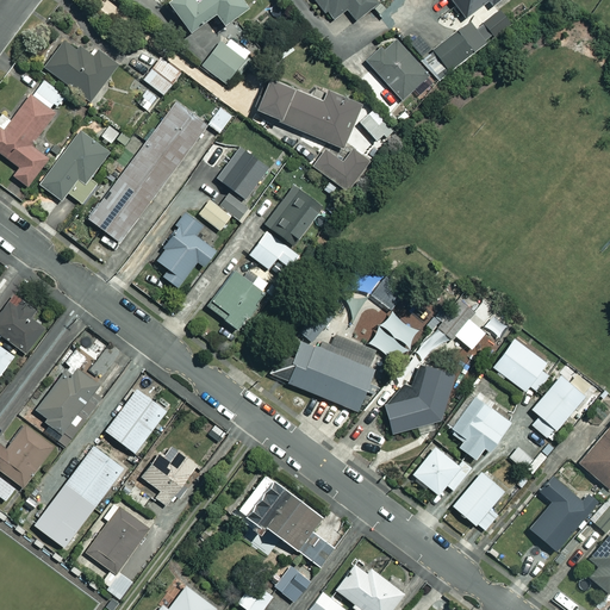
[(169,0),(163,5),(185,35),(211,14),(219,26),(242,8),(236,0),(169,0)]
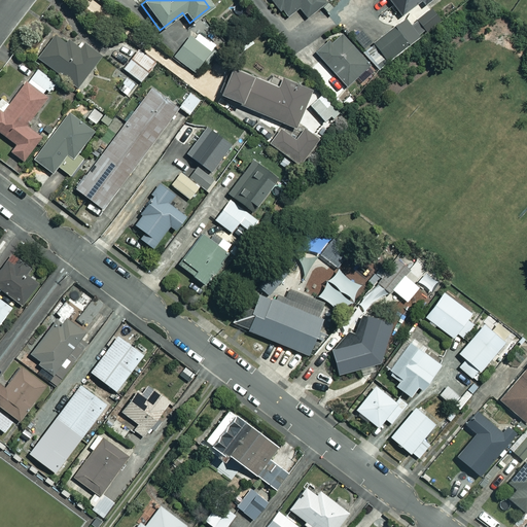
[(271,0),(284,18),(297,8),(306,19),(324,4),(320,0),(271,0)]
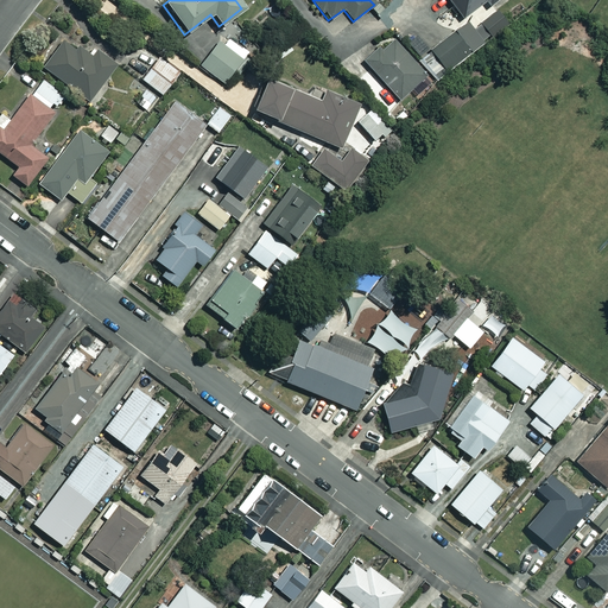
[(495,0),(445,0),(461,19),(485,1),(488,6),(495,0)]
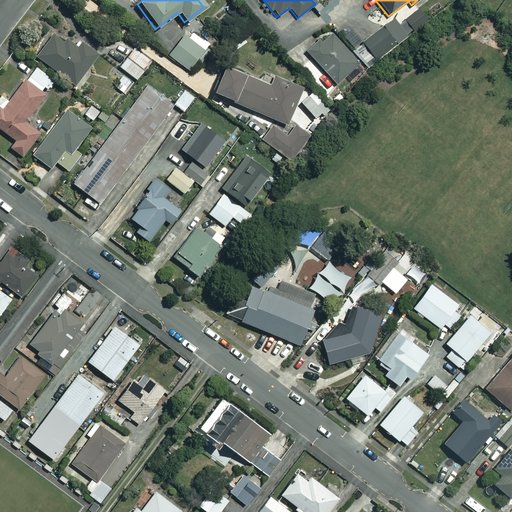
[(397,43),(383,26),(360,45),(374,61),(397,43)]
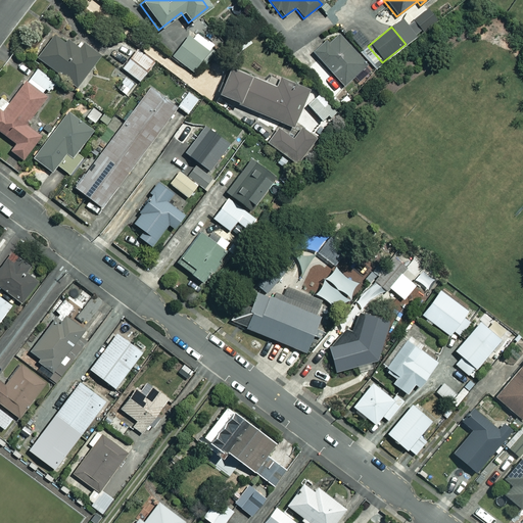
[(77,50),(55,33),(36,58),(75,88),(98,56),(82,44),(77,50)]
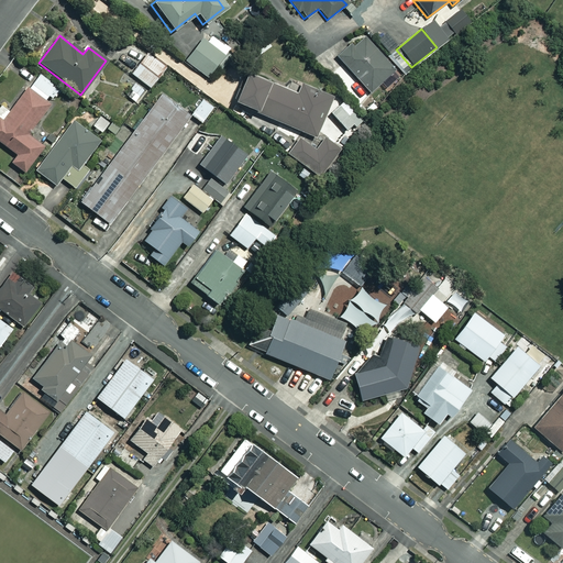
[(209,79),(231,52),(210,35),(205,43),(198,39),(183,59),(209,79)]
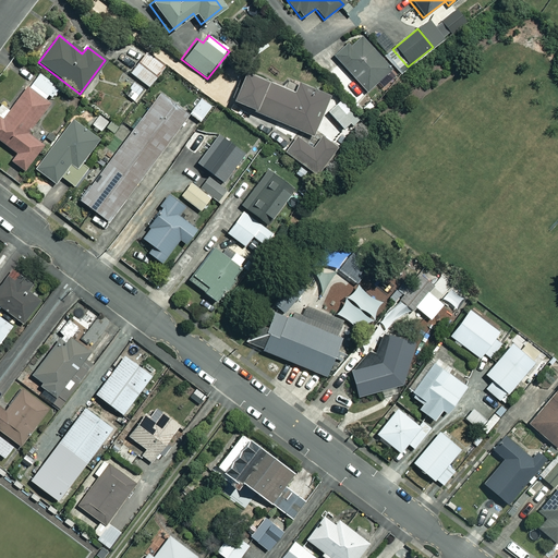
[(391,72),(360,35),(334,57),(365,94),(391,72)]
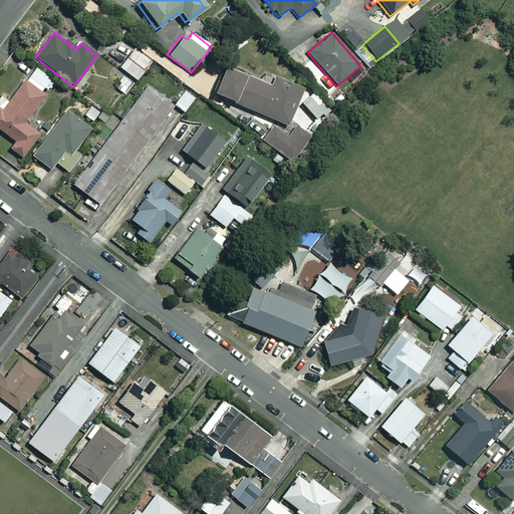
[(151,61),(133,49),(119,67),(137,80),(151,61)]
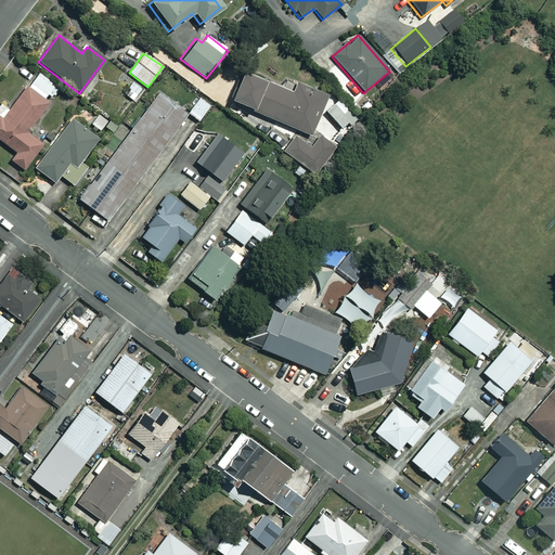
[(292,94),(241,71),(228,99),(307,137),(325,98),(297,84),(292,94)]
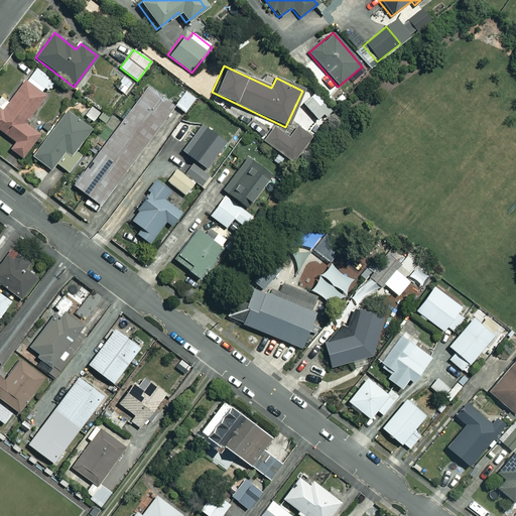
[(25,122),(45,96),(40,93),(51,79),(35,67),(6,105),(0,100),(0,131),(14,142),(9,149),(21,158),(39,133),(25,122)]
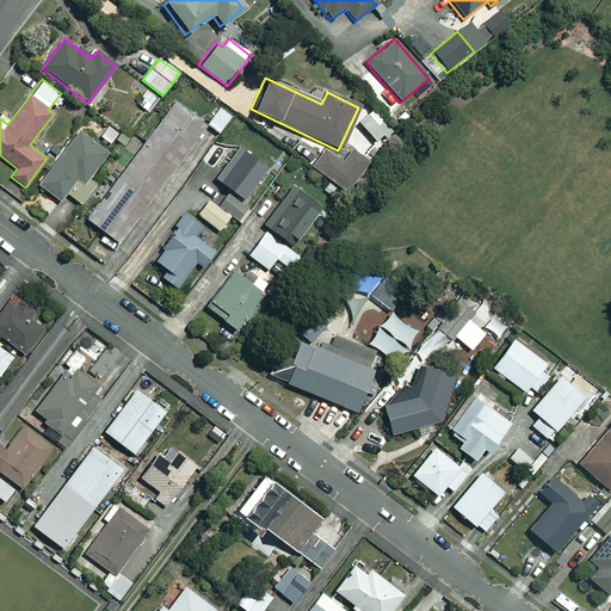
[(155,96),(144,91),(137,105),(148,111),(155,96)]
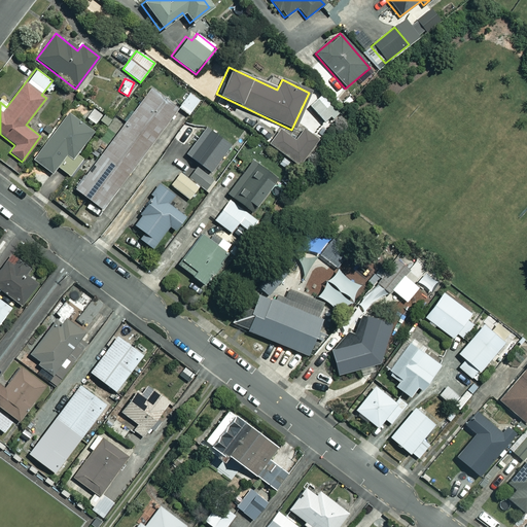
[(175,112),(147,92),(123,125),(116,119),(92,150),(98,155),(72,188),(100,210),(175,112)]
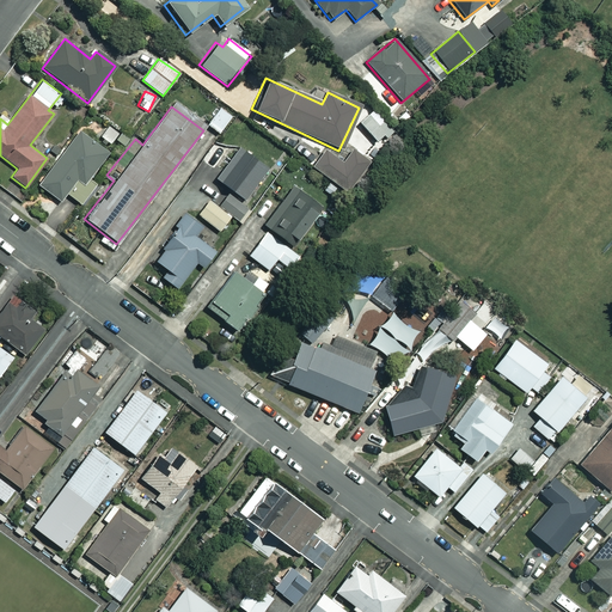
[(232,116),(220,106),(206,124),(218,134),(232,116)]
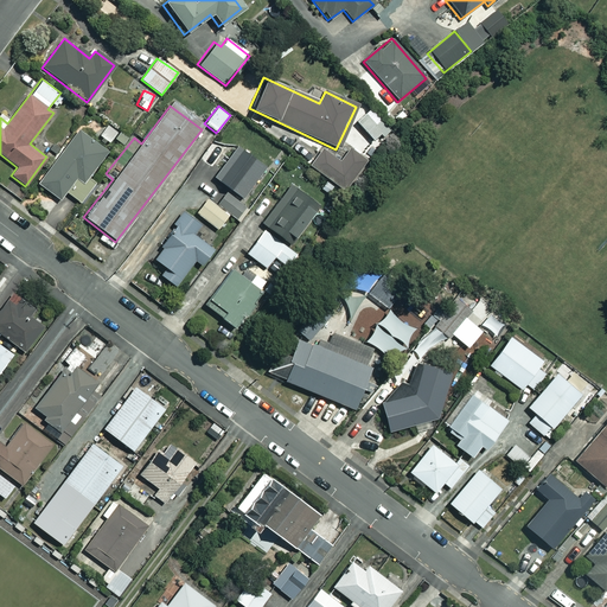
[(385,128),(368,112),(356,123),(374,141),(385,128)]
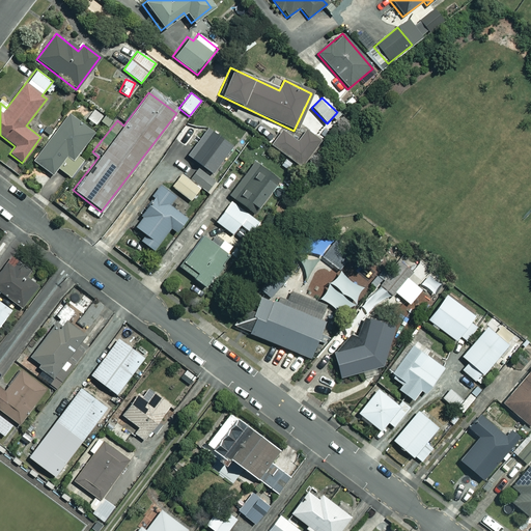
[(102,115),(93,109),(86,118),(95,126),(102,115)]
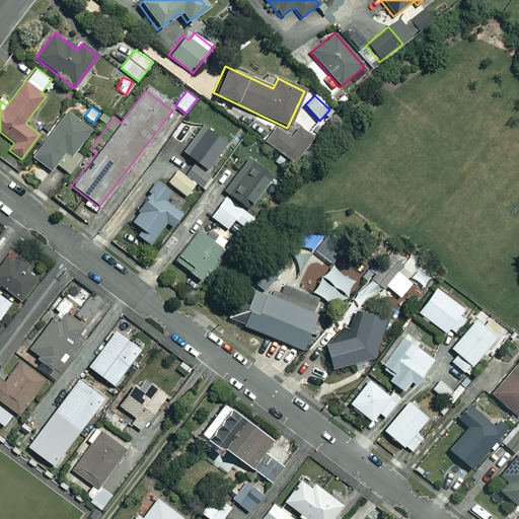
[(90,130),(67,112),(32,158),(50,171),(55,164),(68,173),(81,156),(74,151),(90,130)]
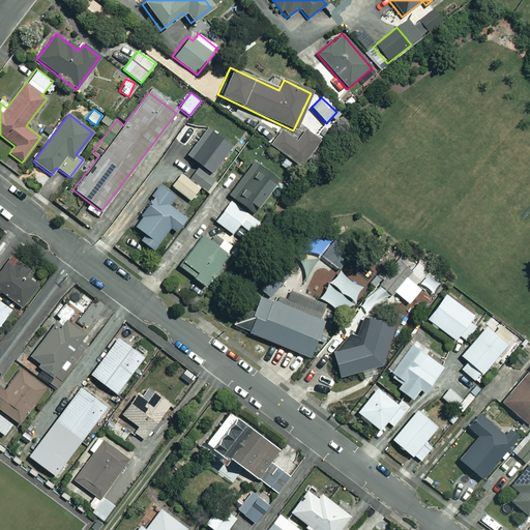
[(230,147),(205,128),(185,154),(209,173),(230,147)]
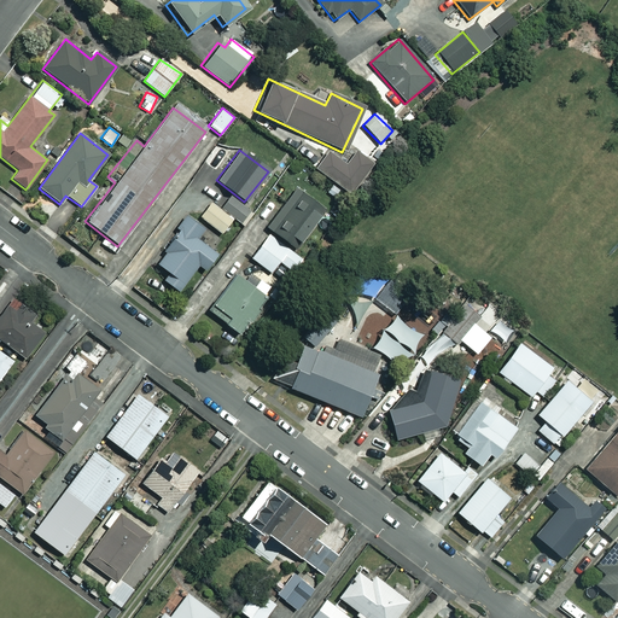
[(371,163),(355,152),(345,165),(327,153),(315,170),(349,194),(371,163)]
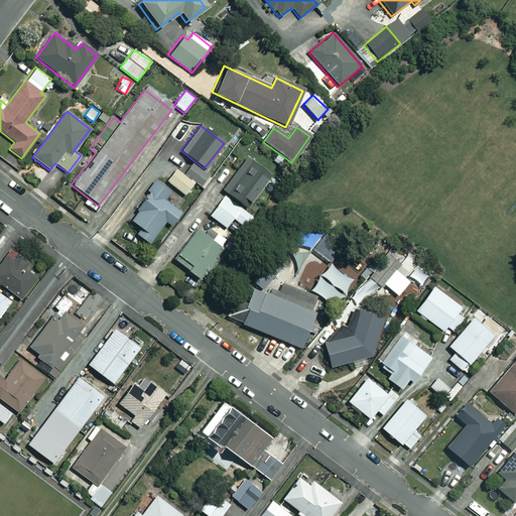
[(269,175),(246,158),(222,189),(245,208),(269,175)]
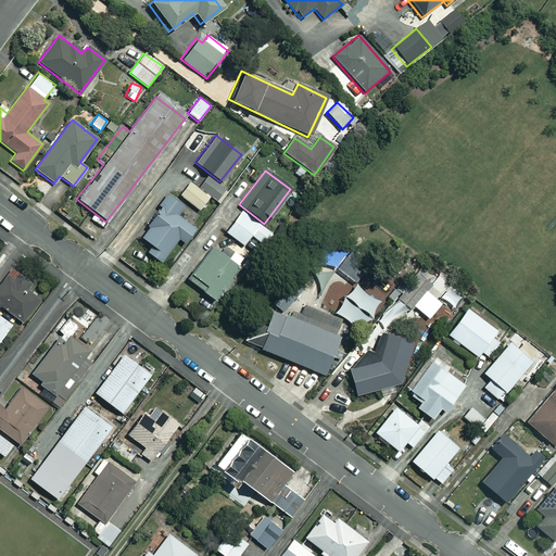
[(226,188),(206,175),(198,188),(216,201),(226,188)]
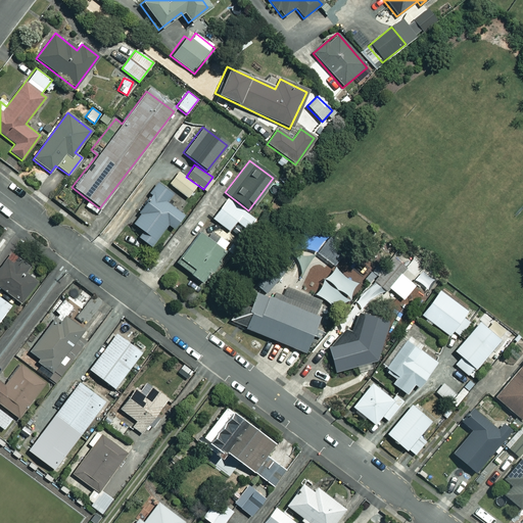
[(196,185),(177,171),(168,183),(187,197),(196,185)]
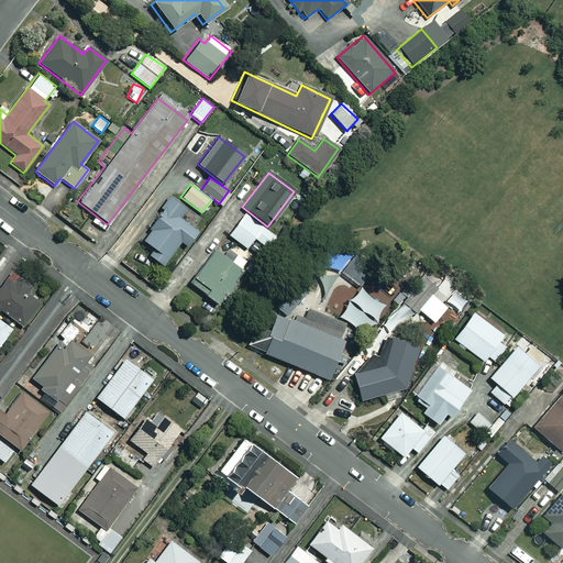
[(187,209),(169,197),(140,240),(153,249),(147,256),(162,265),(178,241),(185,246),(196,231),(180,220),(187,209)]
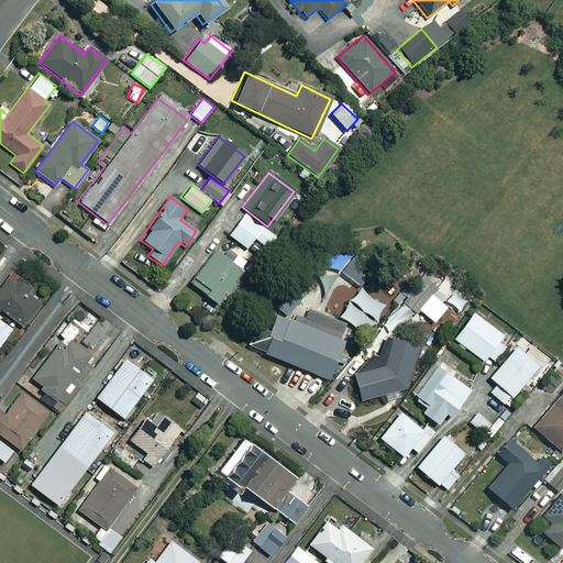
[(273,236),(243,213),(228,235),(245,249),(253,238),(265,247),(273,236)]
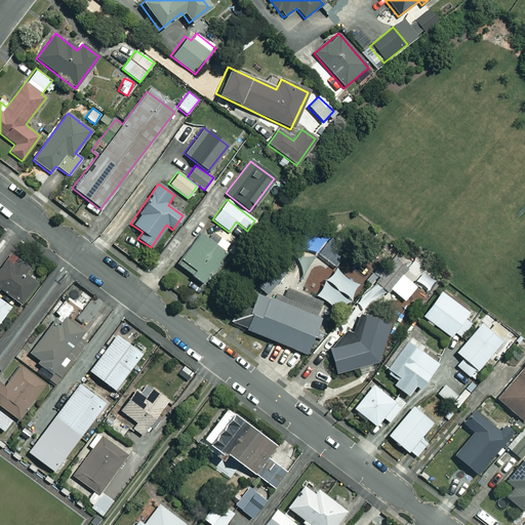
[(219,239),(211,232),(205,239),(200,235),(176,264),(201,284),(226,254),(214,245),(219,239)]
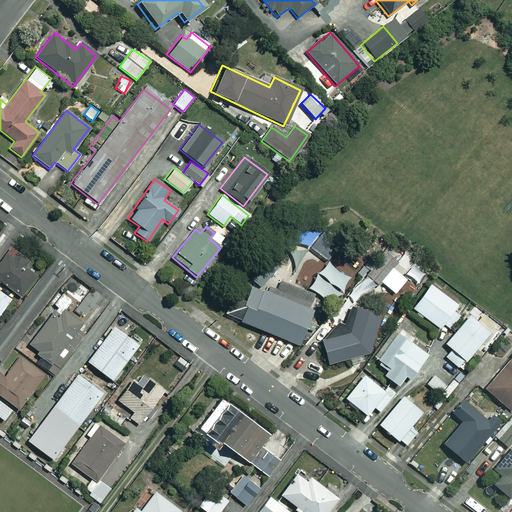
[(364,257),(350,246),(343,256),(356,266),(364,257)]
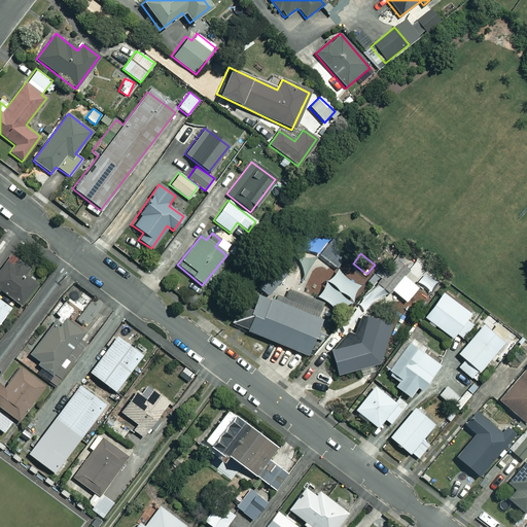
[(29,270),(11,256),(0,270),(0,290),(20,306),(36,285),(24,275),(29,270)]
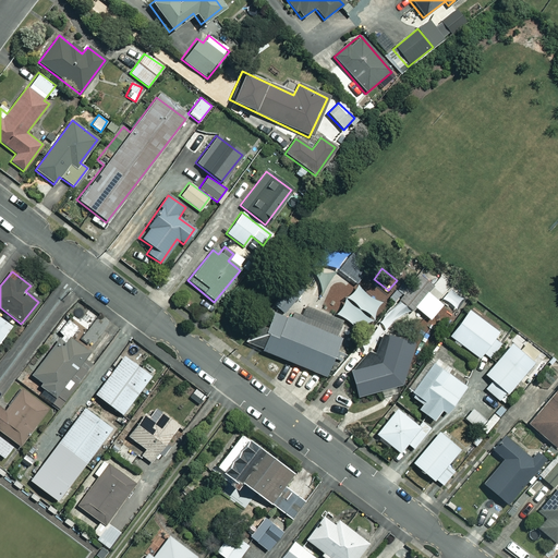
[(432,283),(419,274),(398,301),(411,311),(413,307),(429,319),(441,303),(426,291),(432,283)]
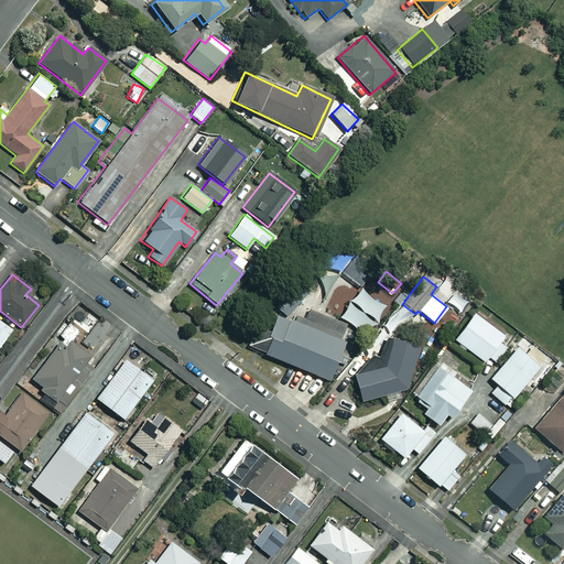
[(286,315),(307,292),(295,281),(273,304),(286,315)]
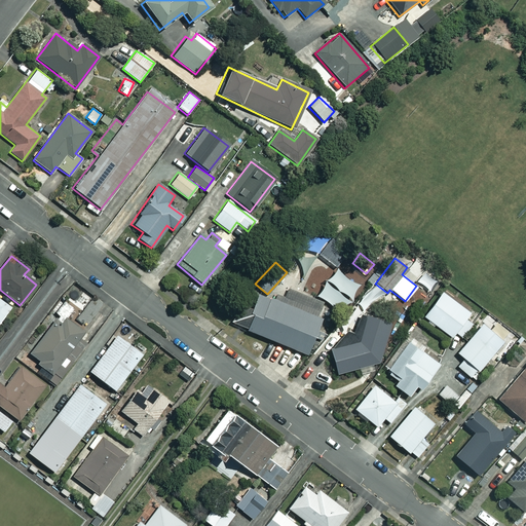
[(381,273),(375,268),(366,279),(372,286),(381,273)]
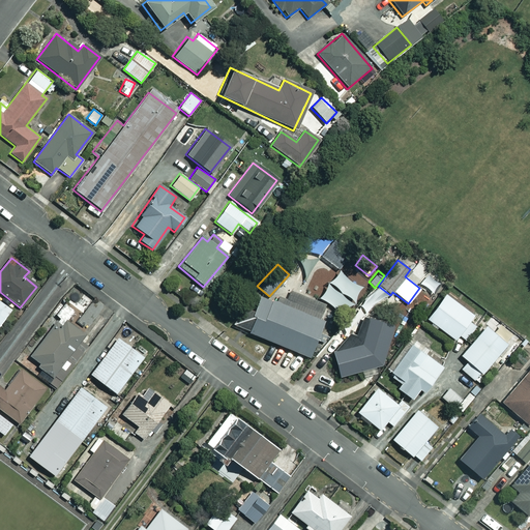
[(478,321),(443,295),(425,320),(453,340),(458,334),(465,340),(478,321)]
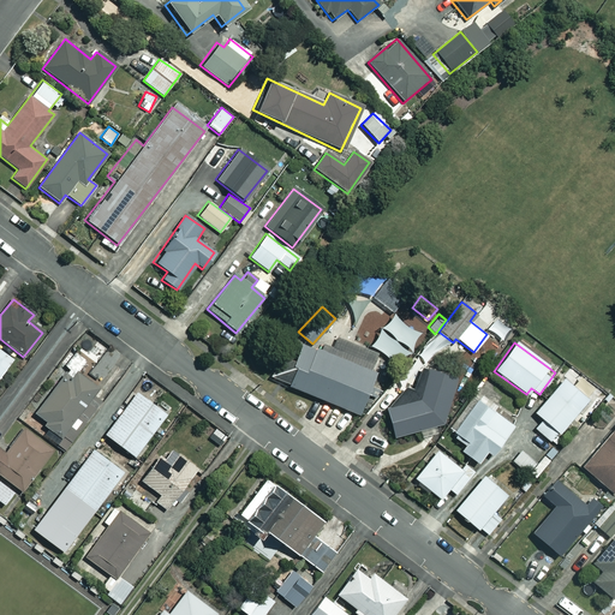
[(299,344),(282,383),(354,412),(371,372),(299,344)]
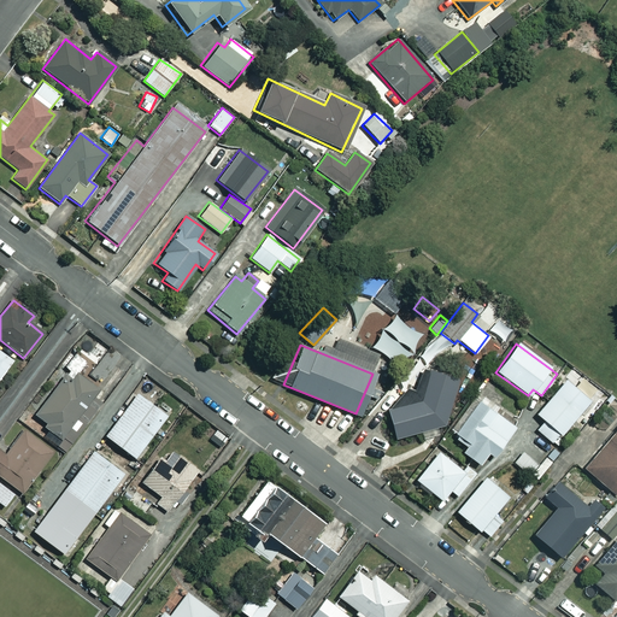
[(0,376),(12,362),(0,352),(0,376)]
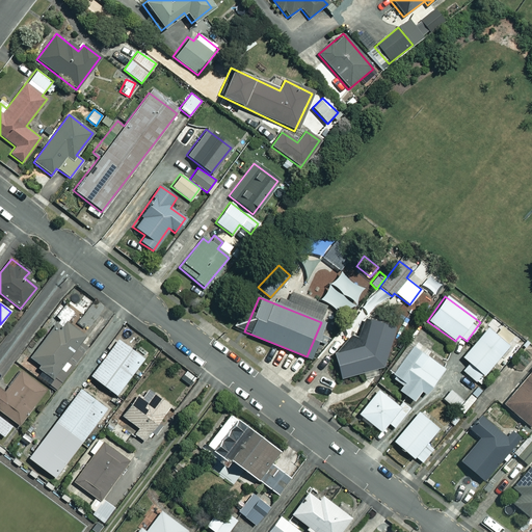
[(383,366),(397,323),(371,316),(362,344),(333,352),(339,377),(383,366)]
